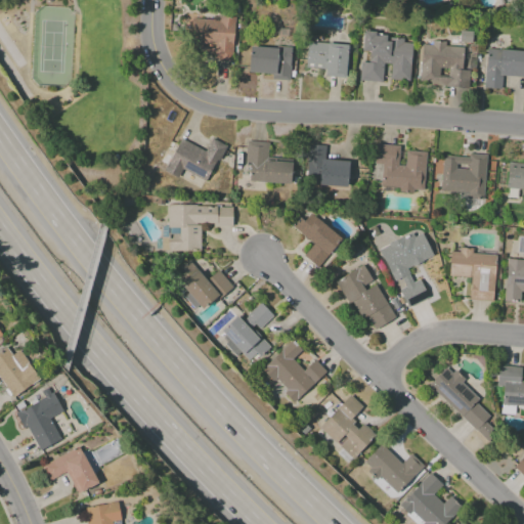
[(216,42),(195,41),(198,20),(220,22),(220,17),(235,18),(233,40),(232,61),(214,60),(216,42)]
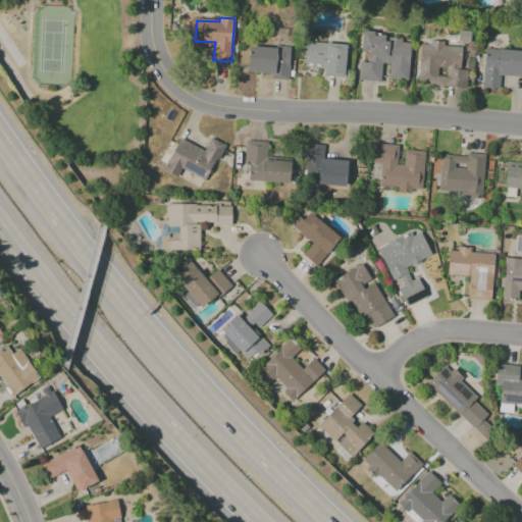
[(361,32),(384,34),(384,40),(388,40),(388,34),(403,36),(402,41),(411,42),(407,82),(389,80),(390,65),(382,64),(381,81),(356,79),(358,61),(367,61),(368,52),(359,51),(361,32)]
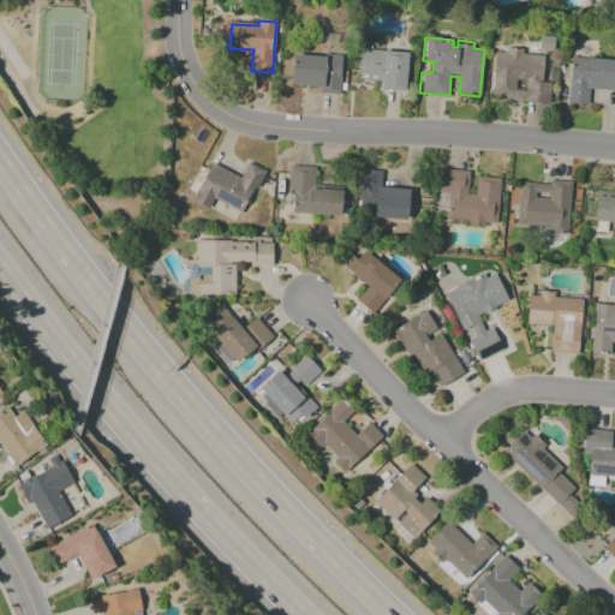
[(538,95),(538,101),(493,97),(496,48),(542,52),(539,82),(548,83),(548,53),(560,53),(559,87),(557,87),(557,96),(538,95)]
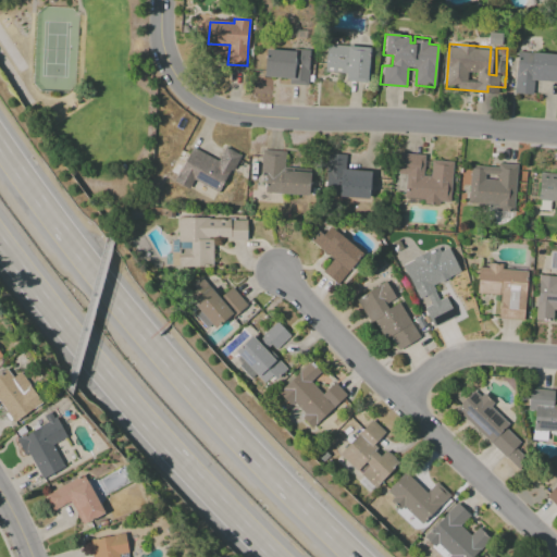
[(327,45),(346,46),(344,73),(325,72),(327,45)]
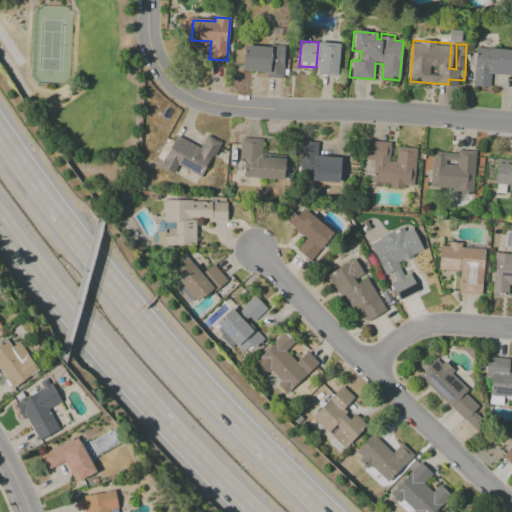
[(321,43),(338,44),(337,76),(319,75),(321,43)]
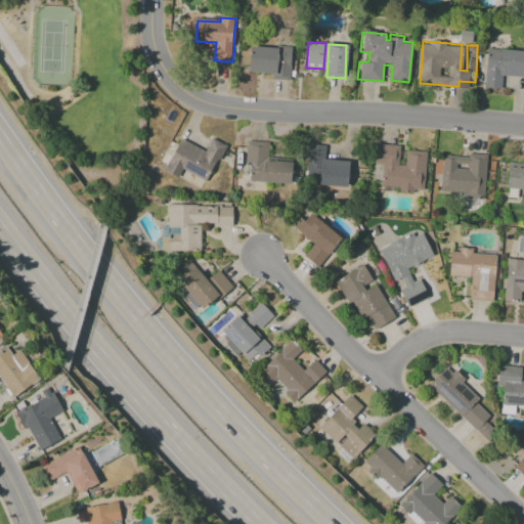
[(250,47),(275,49),(276,46),(292,47),(289,81),(272,80),(273,75),(249,74),(250,47)]
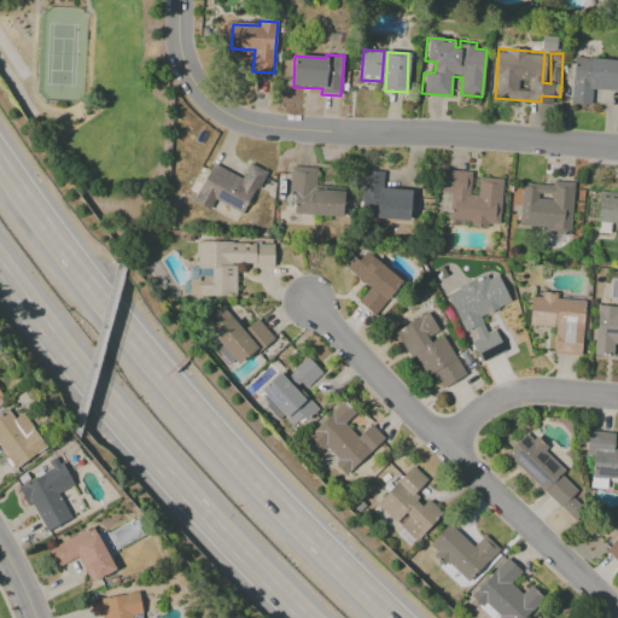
[(617,91),(594,89),(592,105),(571,104),(573,83),(575,85),(577,57),(617,60),(617,91)]
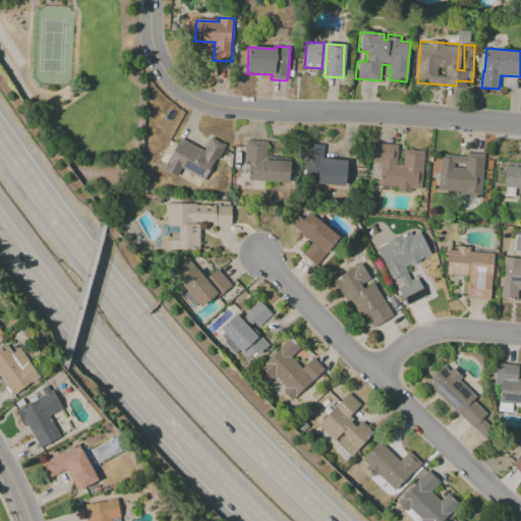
[(182,168),(177,177),(165,170),(182,138),(195,146),(196,142),(199,145),(206,133),(224,142),(203,180),(185,170),(182,168)]
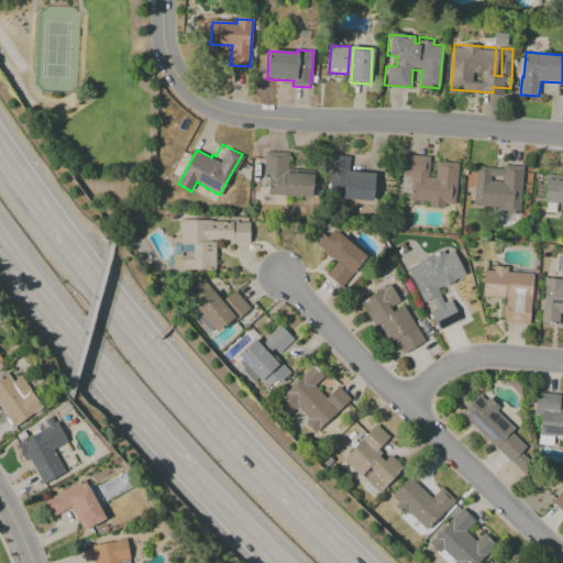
[(288,195),(262,194),(264,152),(291,154),(290,174),(313,175),(312,197),(288,195)]
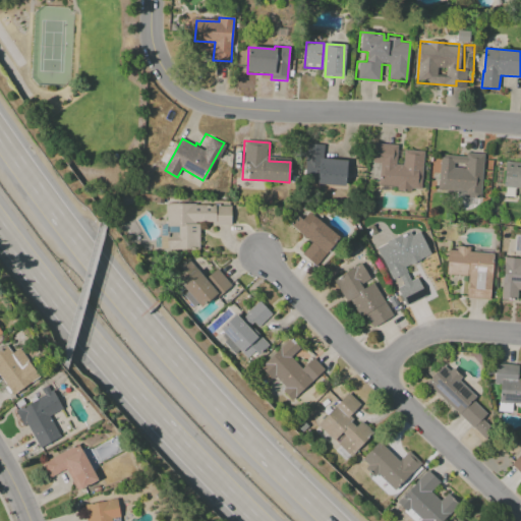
[(374,142),(425,147),(422,191),(380,187),(382,164),(372,163),(374,142)]
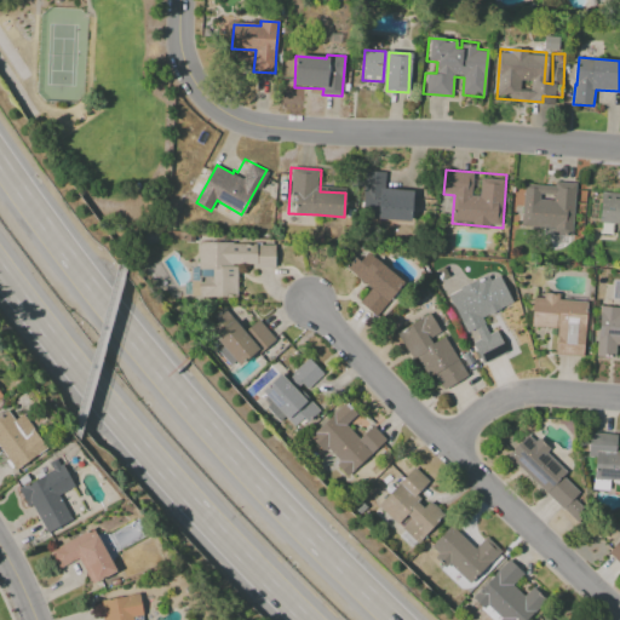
[(379,216),(365,214),(366,172),(386,172),(386,190),(412,191),(412,220),(379,219),(379,216)]
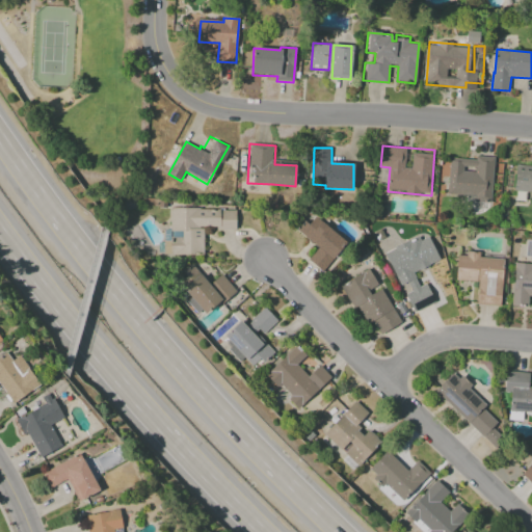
[(451,155),(496,158),(493,204),(486,204),(486,212),(469,211),(470,197),(448,196),(451,155)]
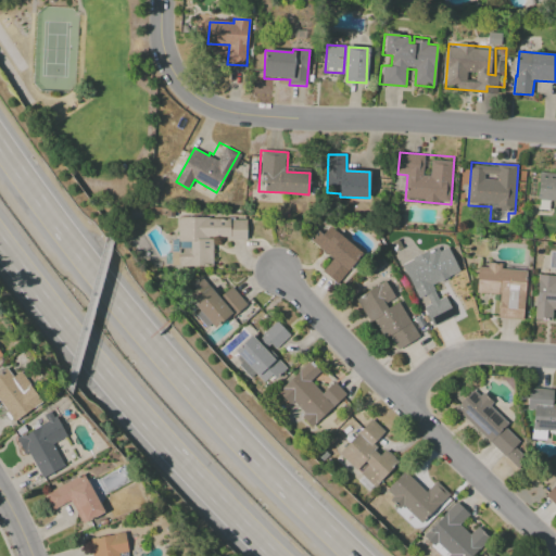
[(540,173),(555,174),(555,200),(538,200),(540,173)]
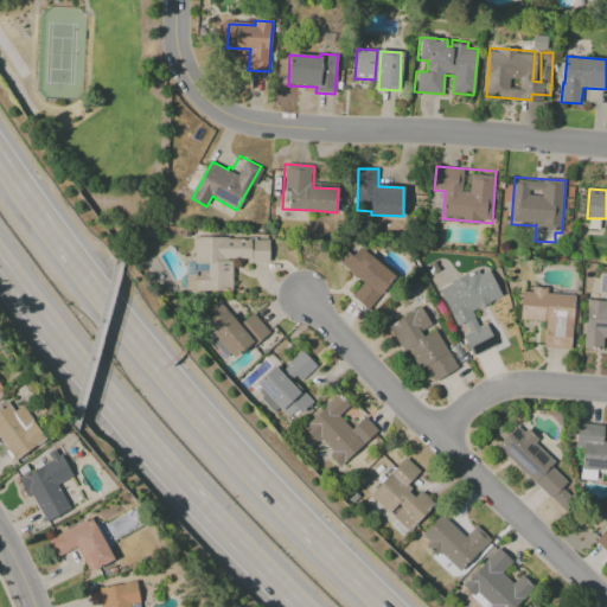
[(588,219),(601,219),(600,231),(588,230),(588,219)]
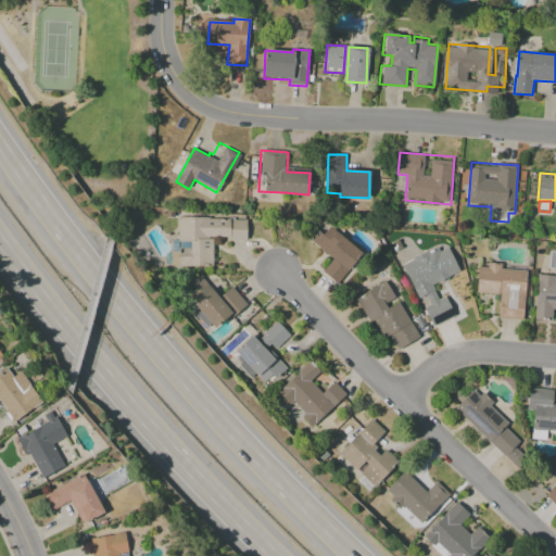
[(177,217),(247,218),(247,239),(214,239),(214,268),(177,268),(177,217)]
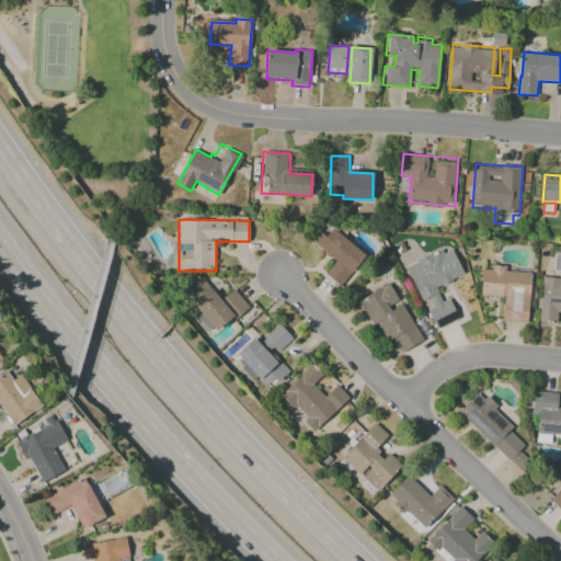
[(322,272),(334,261),(315,241),(332,224),(367,260),(339,288),(322,272)]
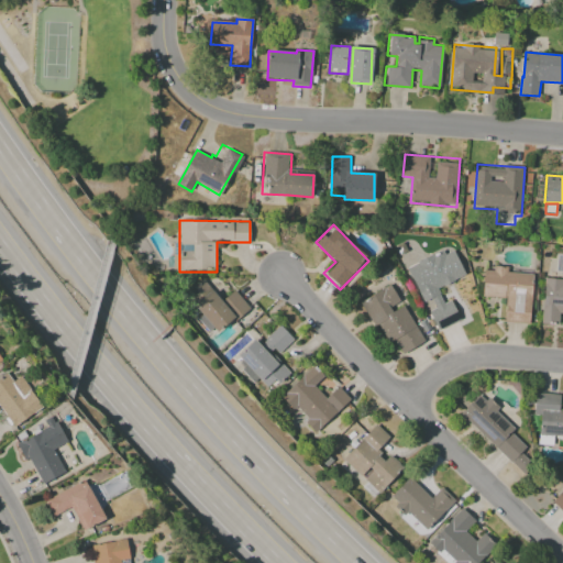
[(408,273),(432,261),(430,257),(444,251),(446,255),(455,251),(466,276),(419,297),(408,273)]
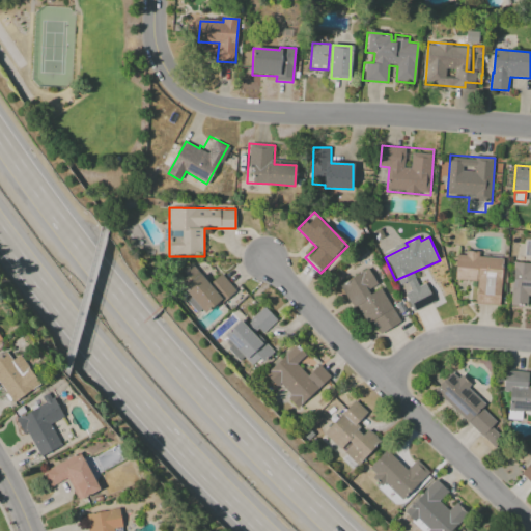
[(455,253),(465,254),(465,251),(479,252),(479,256),(503,257),(501,304),(475,303),(476,282),(454,281),(455,253)]
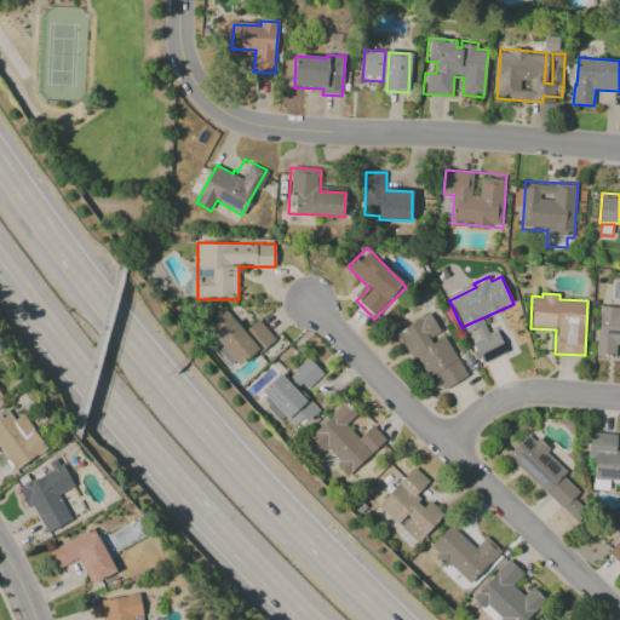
[(600,306),(619,306),(619,348),(615,348),(614,359),(596,357),(600,306)]
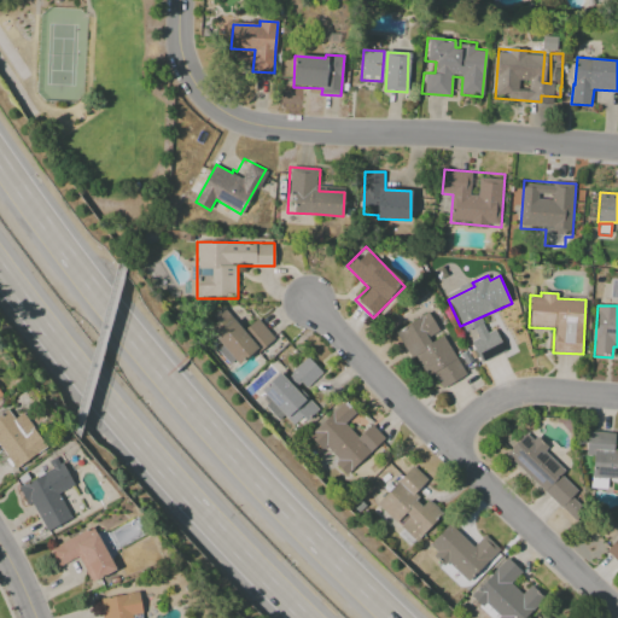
[(214,316),(223,308),(233,318),(223,326),(214,316)]
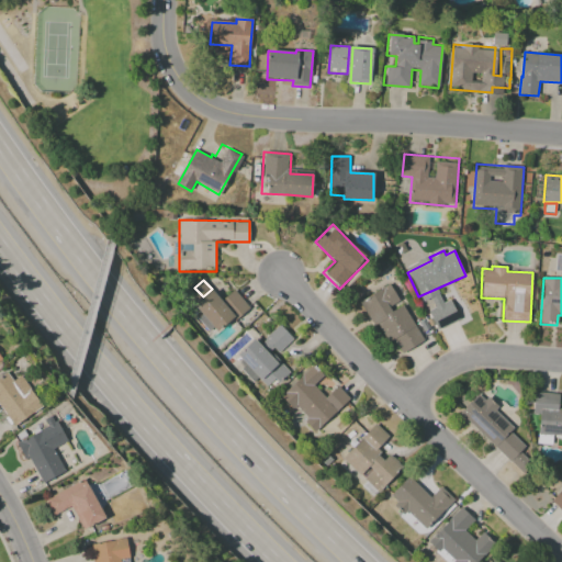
[(360,302),(391,283),(413,322),(426,315),(437,334),(393,359),(360,302)]
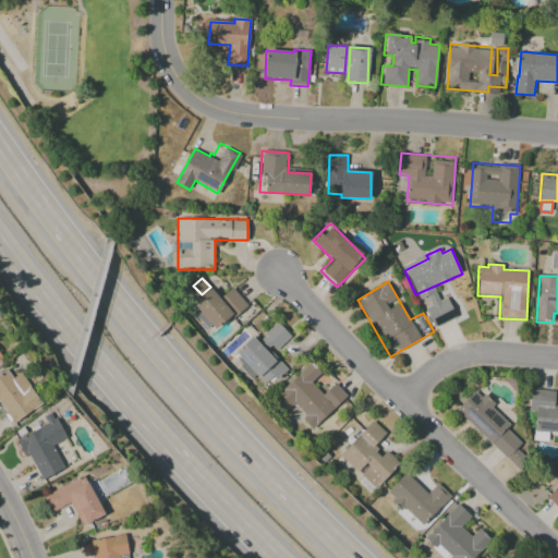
[(194,303),(211,289),(233,316),(216,330),(194,303)]
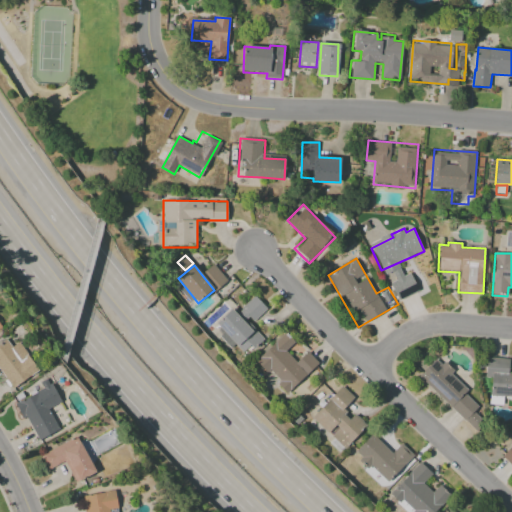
[(204,273),(213,265),(227,280),(217,289),(204,273)]
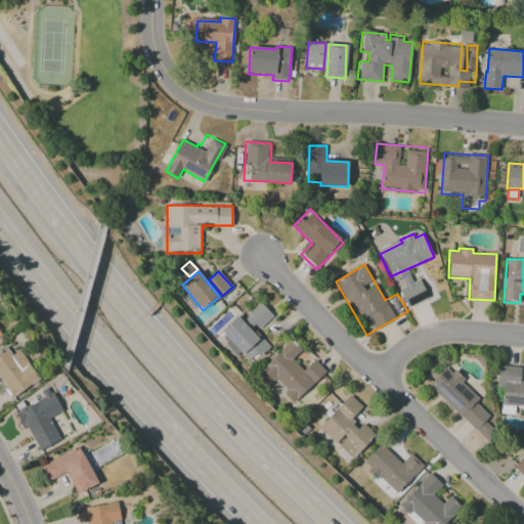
[(399,290),(420,279),(429,297),(408,307),(399,290)]
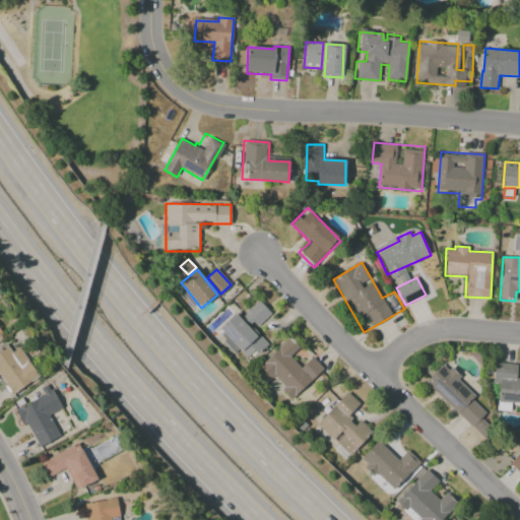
[(219,329),(240,312),(243,316),(259,301),(272,315),(258,327),(254,322),(251,324),(269,344),(250,363),(219,329)]
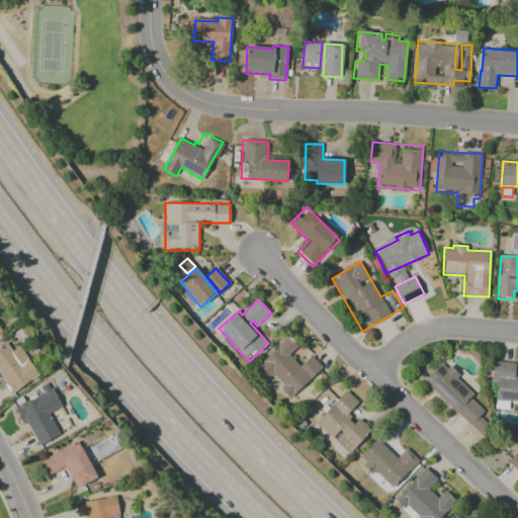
[(287,337),(296,346),(289,354),(300,365),(311,355),(323,367),(291,398),(281,387),(283,385),(272,374),(270,376),(259,365),(287,337)]
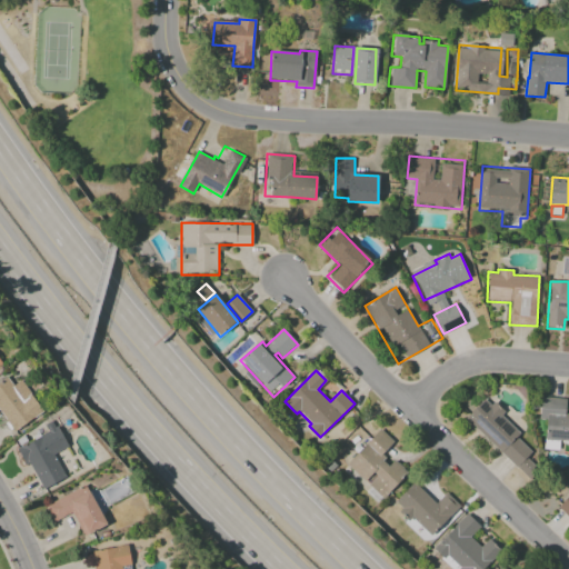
[(21,380),(11,386),(8,378),(0,382),(0,411),(11,431),(41,413),(21,380)]
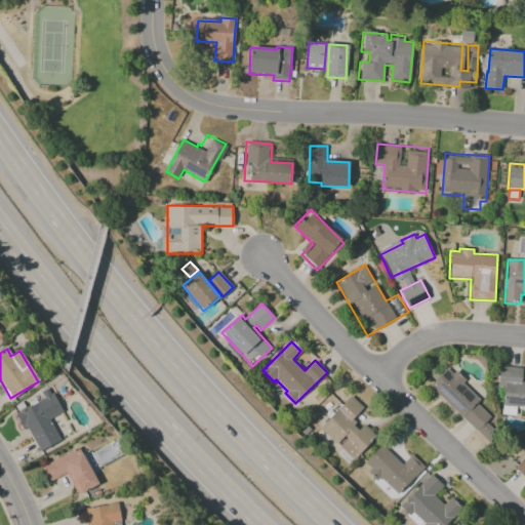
[(430,386),(447,367),(452,372),(455,370),(466,380),(463,382),(481,399),(477,403),(491,416),(487,421),(496,431),(487,440),(430,386)]
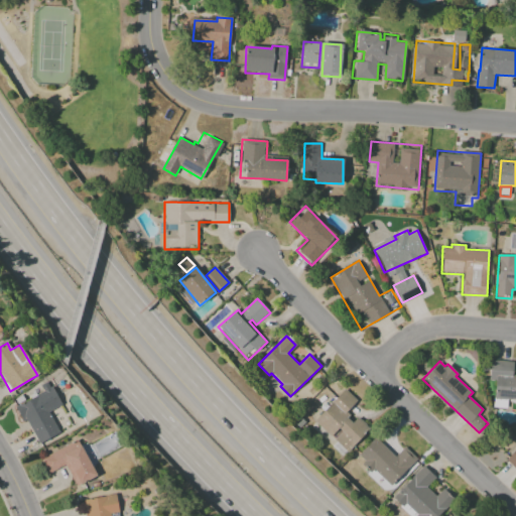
[(491,361),(513,362),(512,376),(515,376),(515,409),(488,407),(491,361)]
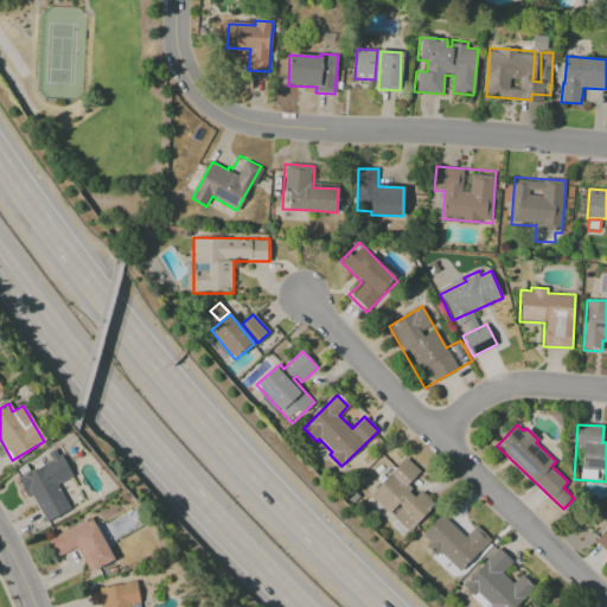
[(20,475),(42,523),(69,511),(57,484),(70,478),(57,447),(46,452),(51,462),(20,475)]
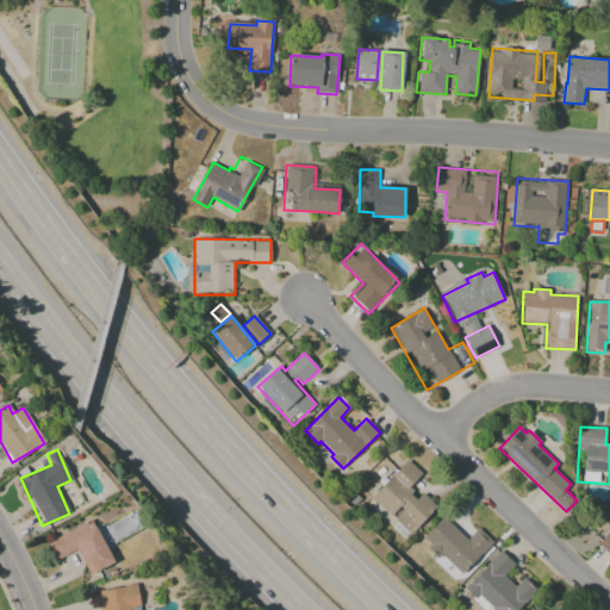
[(412,496),(416,498),(423,491),(440,508),(411,536),(394,518),(403,510),(400,508),(392,517),(372,498),(408,460),(422,474),(410,487),(415,492),(412,496)]
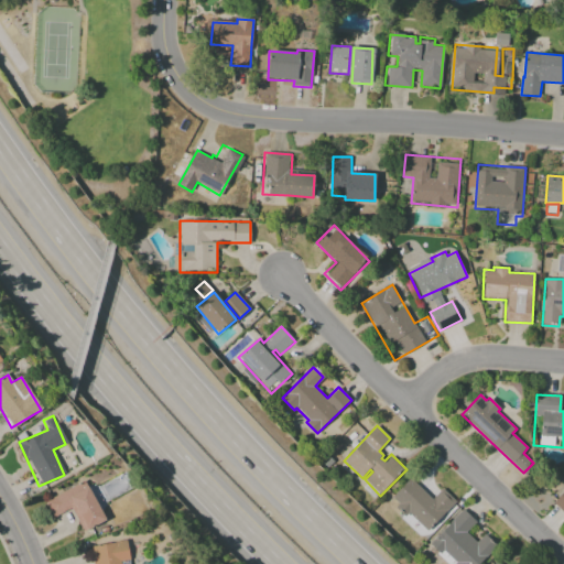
[(392,497),(413,477),(432,496),(443,485),(459,502),(427,533),(392,497)]
